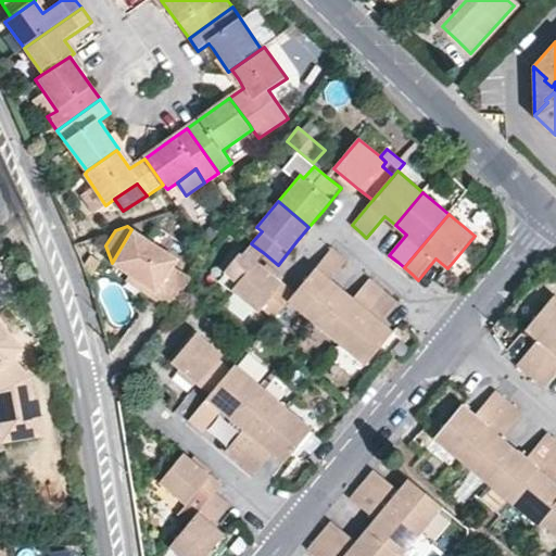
[(178,258),(131,229),(112,263),(119,267),(156,292),(178,258)]
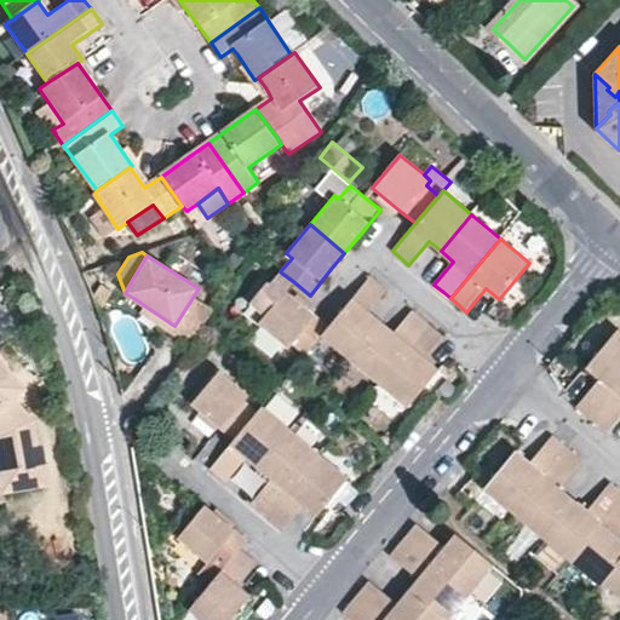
[(321,337),(328,327),(305,308),(286,292),(294,282),(281,273),(252,308),(264,319),(258,325),(288,351),(293,345),(305,356),(321,337)]
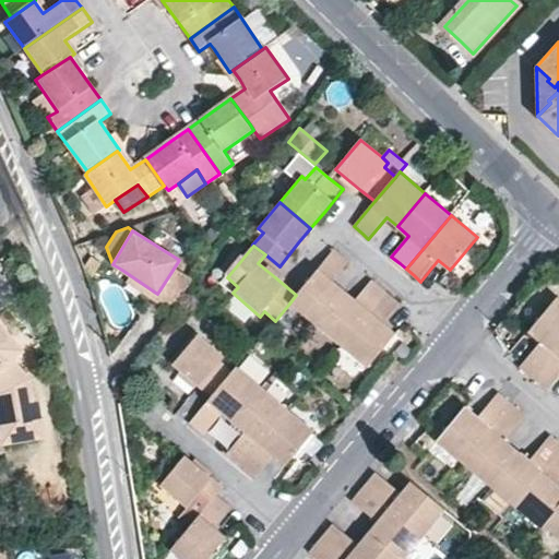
[(334,250),(296,295),(289,304),(316,325),(343,292),(332,283),(348,263),(342,258),(334,250)]
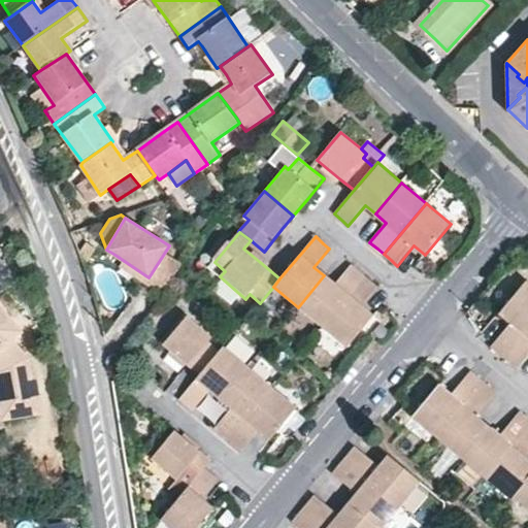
[(324,275),(298,307),(322,327),(364,277),(356,270),(350,265),(334,284),(324,275)]
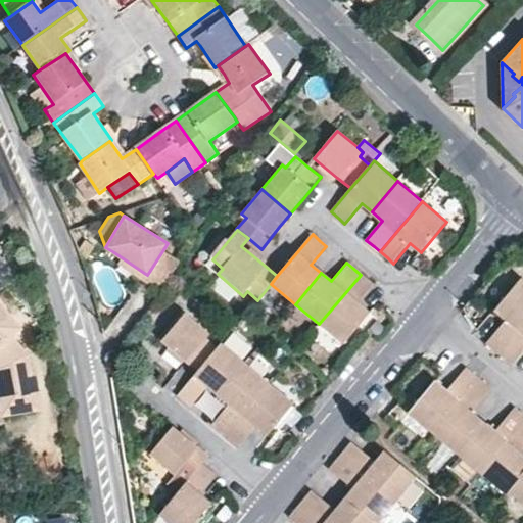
[(361,275),(319,324),(344,345),(370,313),(360,304),(375,286),(369,281),(361,275)]
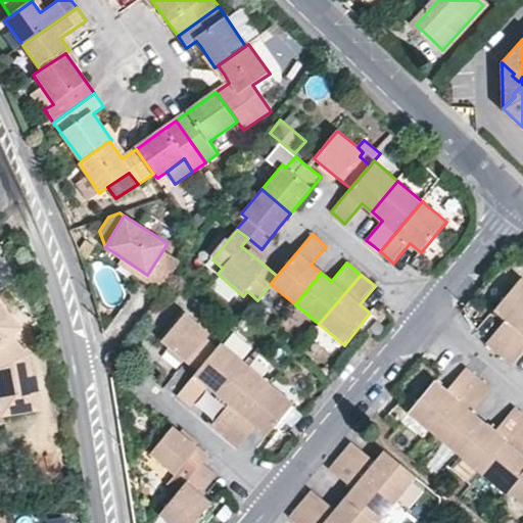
[(522,279),(521,278),(493,312),(498,316),(505,321),(484,345),(497,355),(522,324),(522,279)]
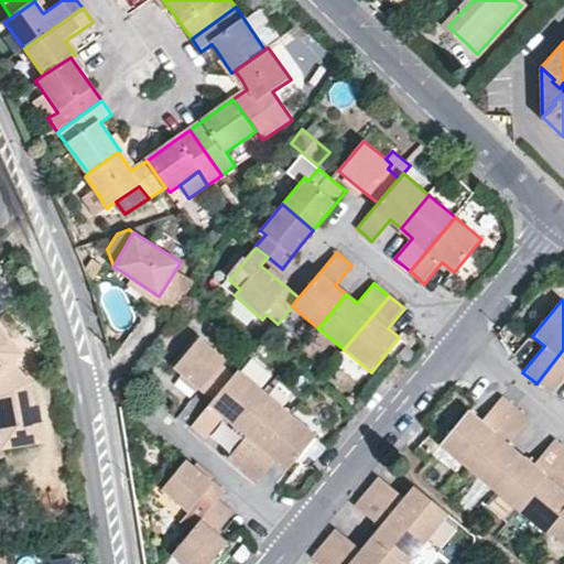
[(9,328),(0,317),(0,389),(4,394),(13,445),(49,438),(43,403),(39,403),(35,380),(18,360),(28,351),(9,328)]
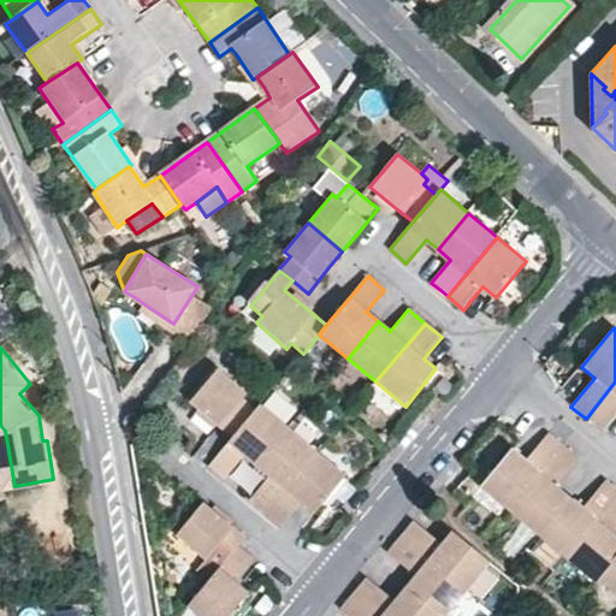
[(232,438),(256,410),(243,401),(248,395),(218,369),(190,403),(220,428),(232,438)]
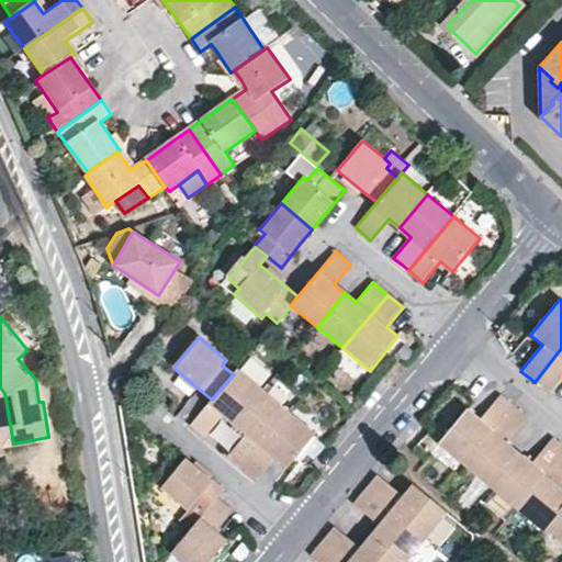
[(561,348),(535,382),(549,393),(561,378),(561,348)]
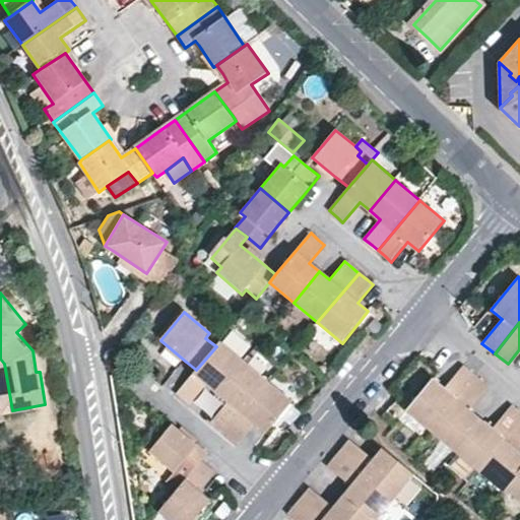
[(196,370),(177,393),(191,404),(207,385),(211,389),(217,394),(244,362),(219,342),(216,346),(196,370)]
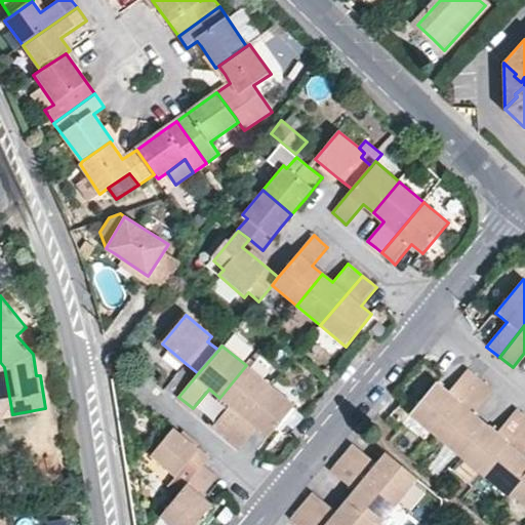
[(246,365),(219,398),(225,402),(229,406),(213,425),(228,437),(270,386),(246,365)]
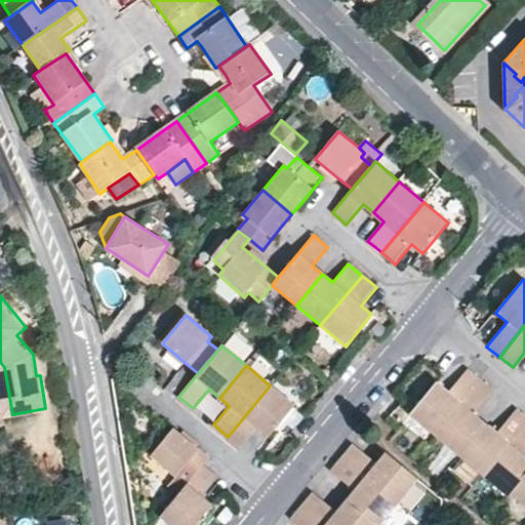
[(443,387),(437,382),(409,416),(434,437),(481,378),(469,368),(448,392),(443,387)]
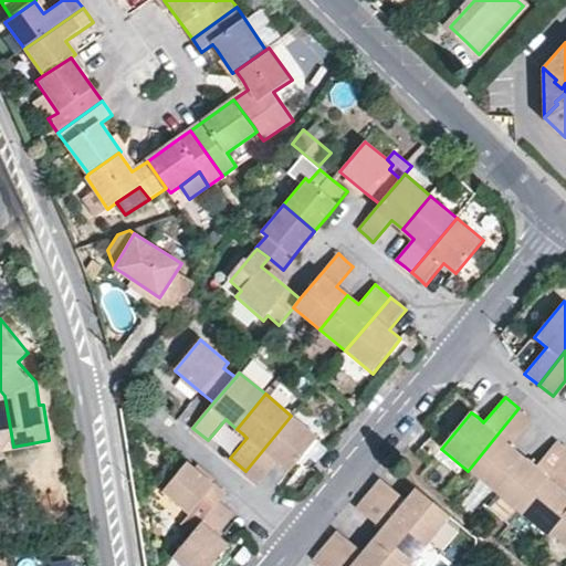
[(519,408),(468,471),(493,492),(523,456),(517,451),(512,447),(533,420),(519,408)]
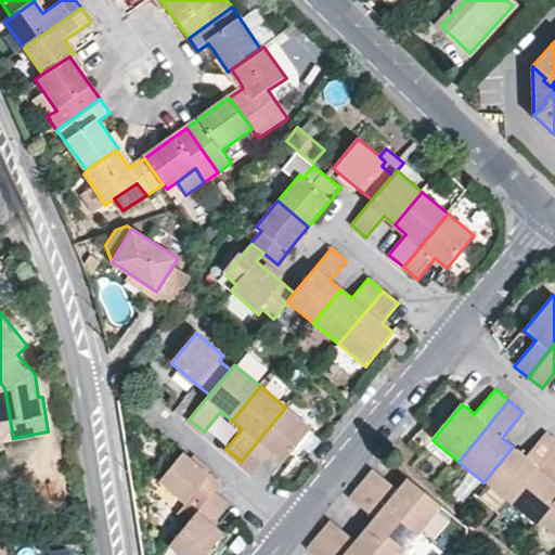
[(311,429),(285,408),(241,462),(255,474),(271,453),(276,459),(283,464),(311,429)]
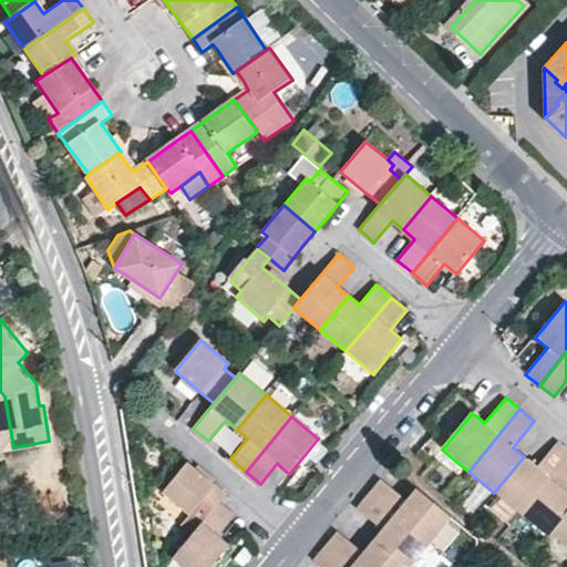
[(519,514),(566,456),(566,449),(558,442),(536,466),(529,461),(524,456),(494,493),(500,497),(519,514)]
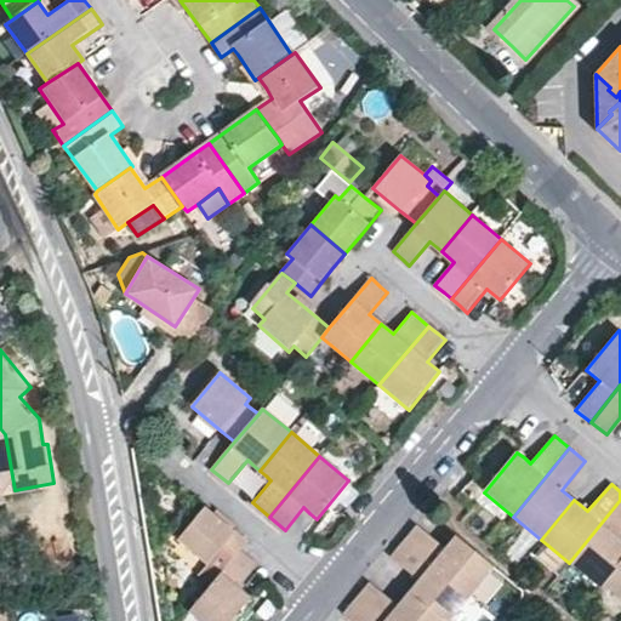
[(620,534),(620,500),(569,563),(598,587),(602,582),(620,558),(620,539),(617,537),(620,534)]
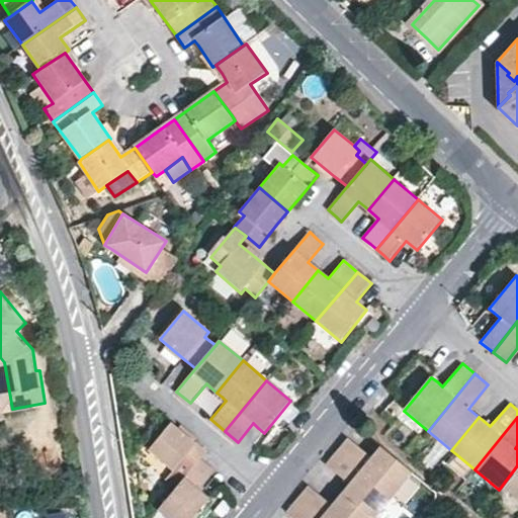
[(187,477),(202,459),(207,452),(171,422),(160,435),(148,450),(175,470),(177,467),(187,477)]
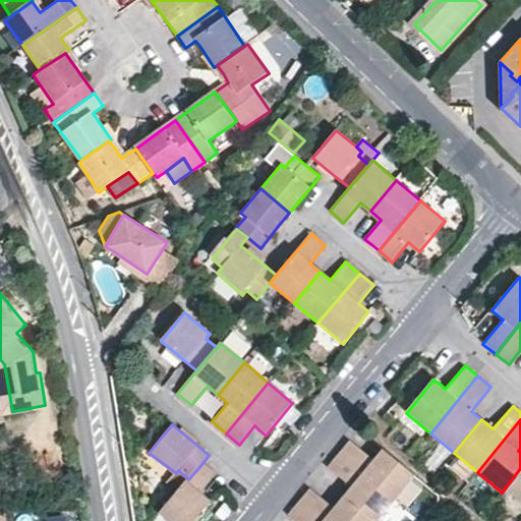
[(372,459),(351,441),(339,454),(396,502),(416,476),(383,449),(378,454),(372,459)]
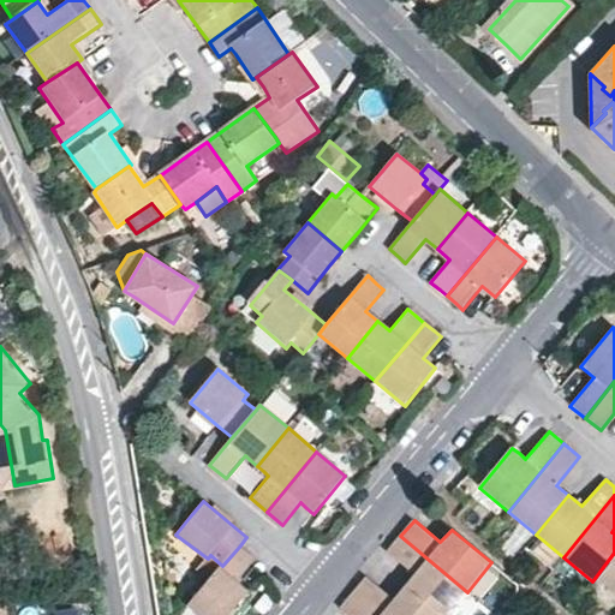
[(447,614),(467,592),(400,536),(387,553),(413,575),(410,580),(404,586),(437,614),(447,614)]
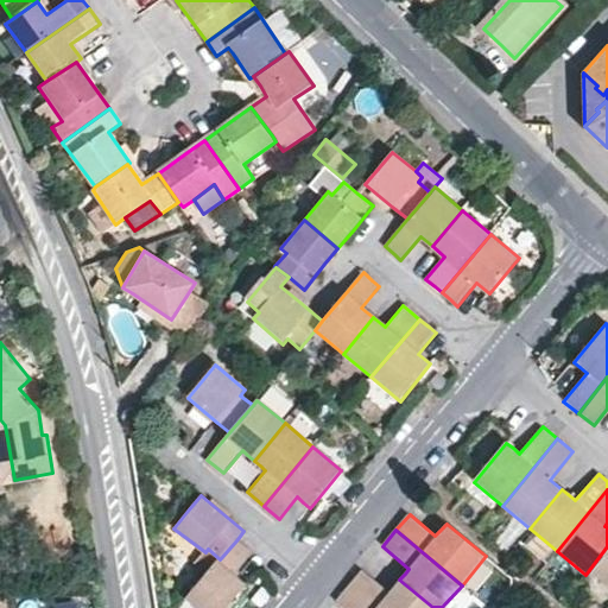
[(557,551),(536,533),(527,544),(549,562),(557,551)]
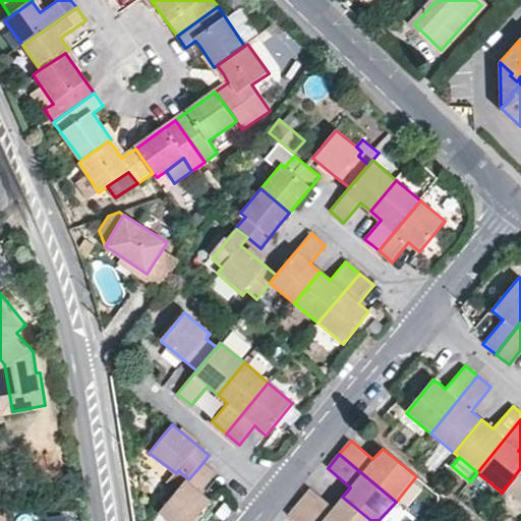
[(188,479),(160,514),(168,520),(194,520),(211,501),(206,497),(199,491),(216,472),(204,462),(188,479)]
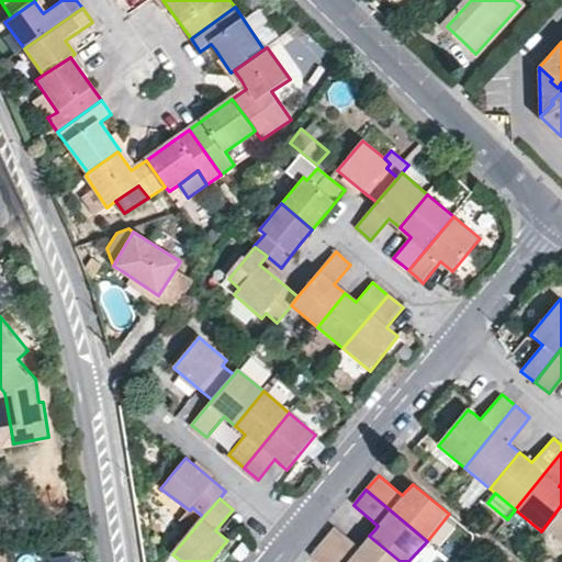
[(561,542),(561,505),(544,527),(561,542)]
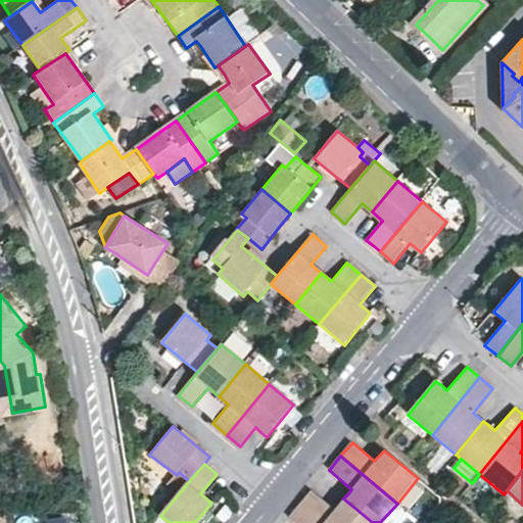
[(301,503),(324,522),(372,522),(343,498),(339,504),(335,509),(313,489),(301,503)]
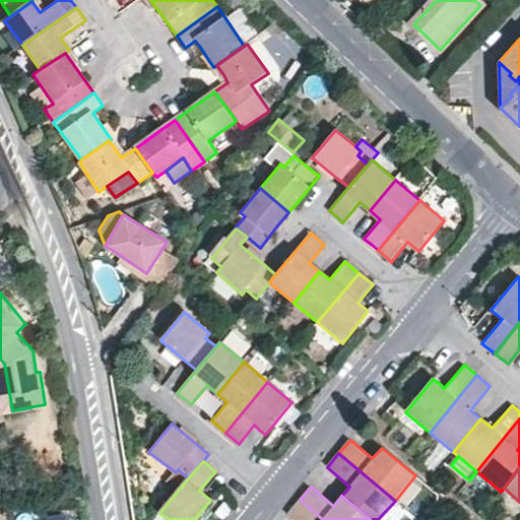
[(322,519),(300,500),(287,514),(294,519),(322,519)]
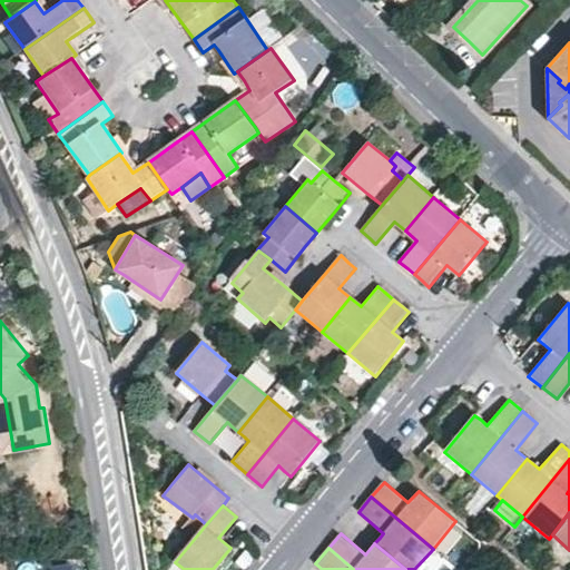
[(235,569),(237,567),(224,559),(217,569),(235,569)]
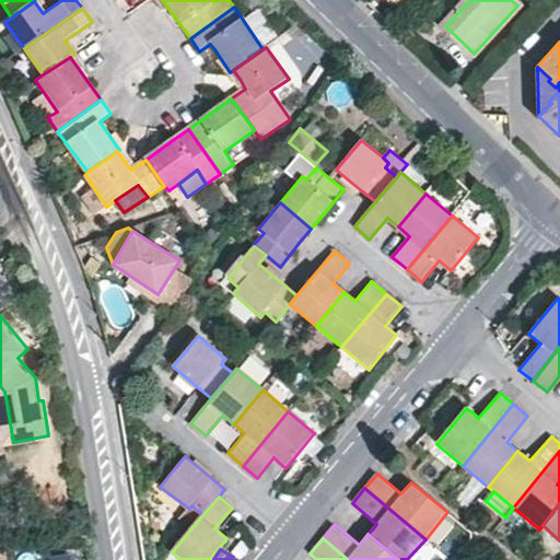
[(0,559),(11,559),(11,550),(0,550),(0,559)]
